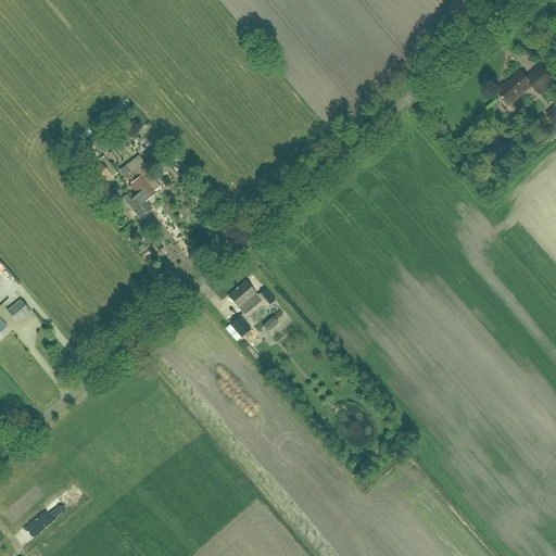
[(553,81),(547,75),(540,66),(526,78),(520,71),(496,91),(508,105),(532,86),(539,93),(553,81)]
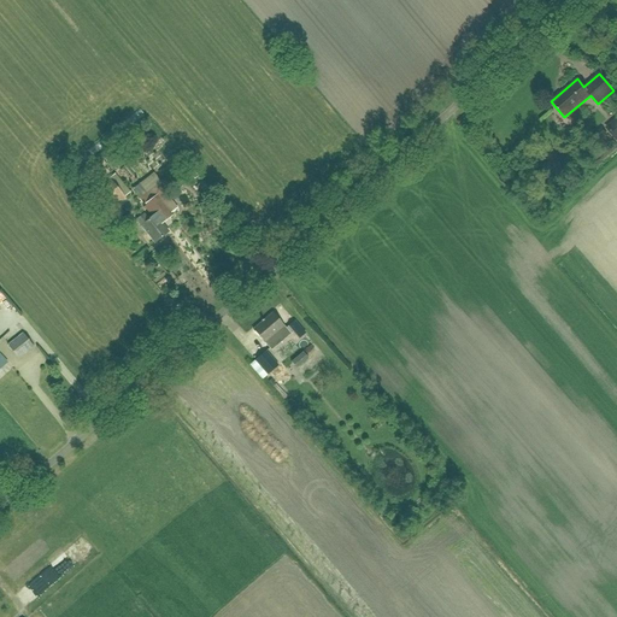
[(616,139),(616,119),(606,129),(616,140),(616,139)]
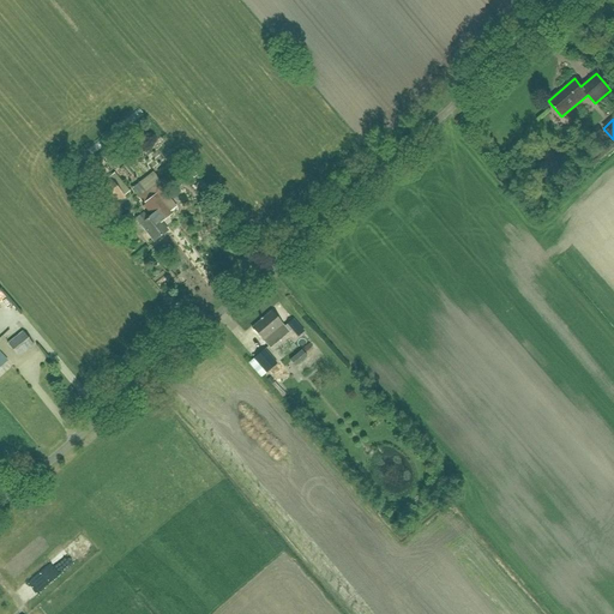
[(595,142),(605,134),(599,127),(590,136),(595,142)]
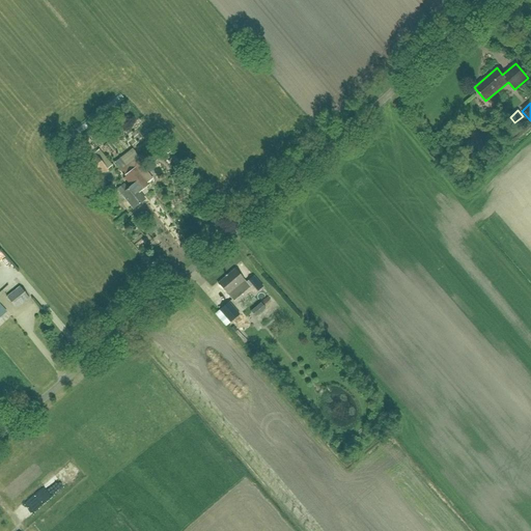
[(107,170),(93,154),(78,167),(91,184),(96,179),(100,183),(110,173),(107,170)]
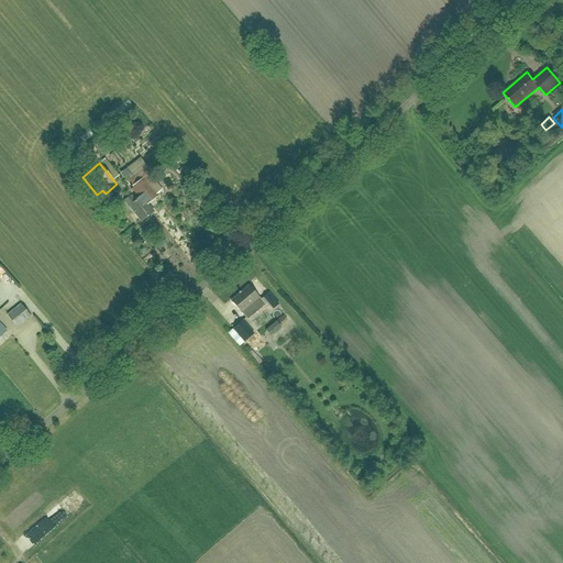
[(140,196),(135,200),(131,195),(123,200),(128,207),(128,206),(141,222),(153,212),(147,203),(157,196),(156,194),(161,190),(144,169),(127,183),(135,194),(138,192),(140,196)]
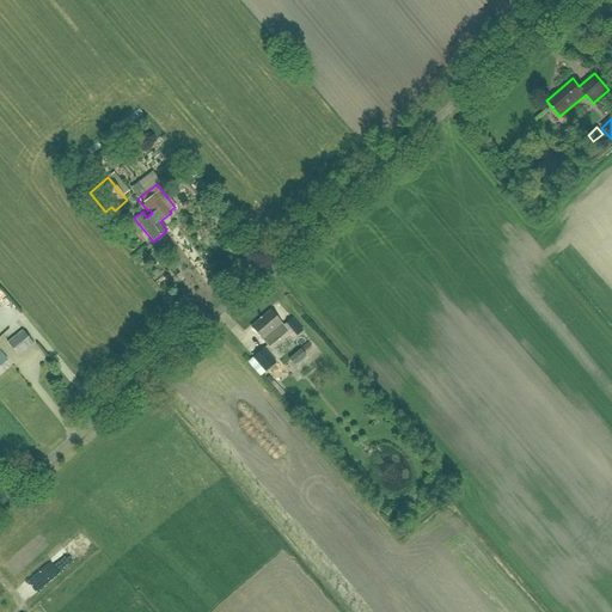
[(289,325),(287,323),(283,325),(269,310),(250,328),(269,348),(291,328),(289,325)]
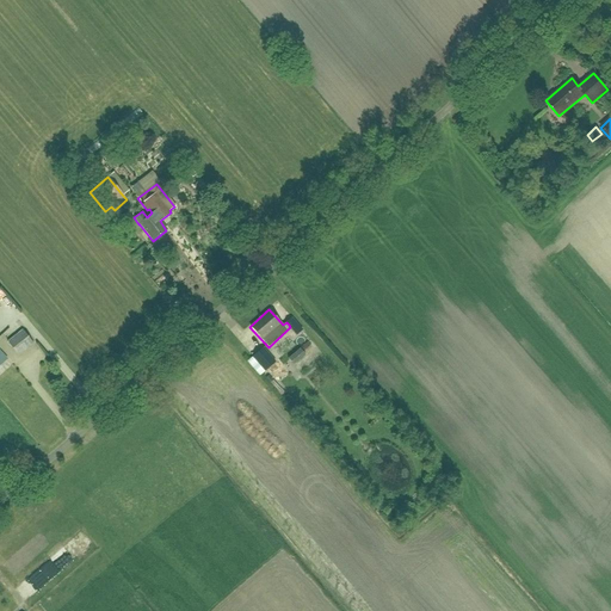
[(17,355),(32,343),(22,329),(7,341),(17,355)]
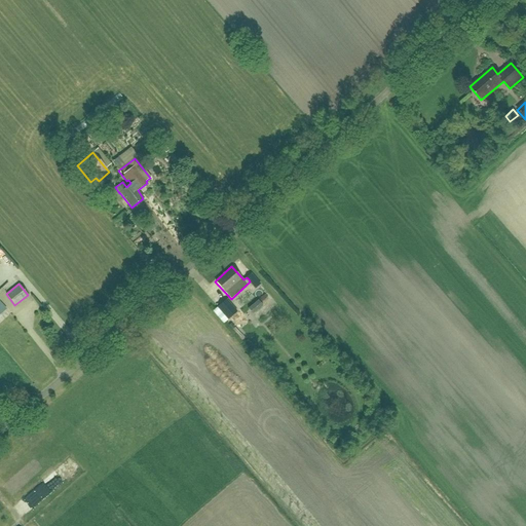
[(228,320),(237,311),(226,299),(217,307),(228,320)]
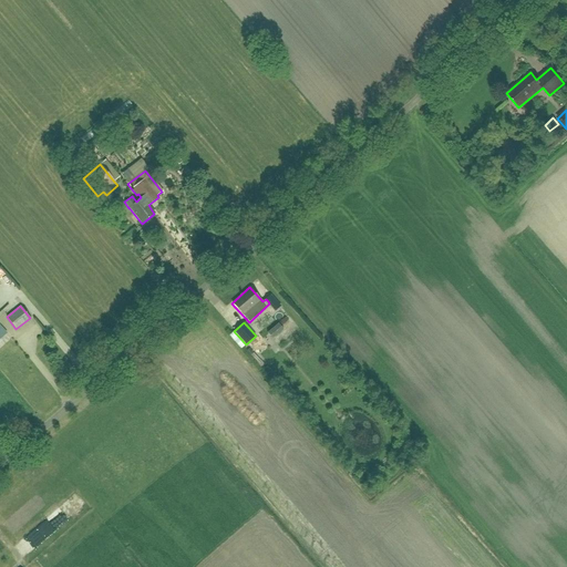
[(274,337),(284,329),(279,322),(269,330),(274,337)]
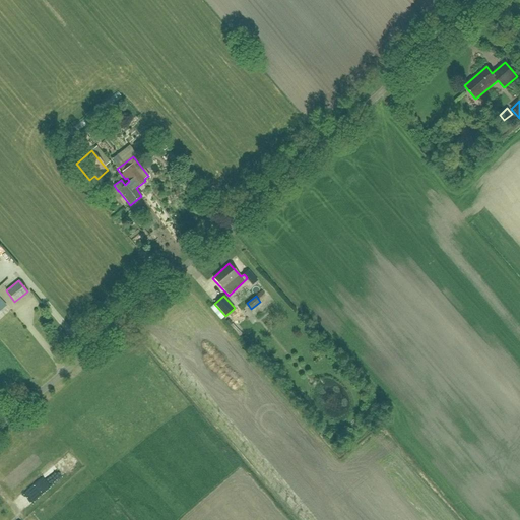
[(68,455),(54,469),(62,477),(77,463),(68,455)]
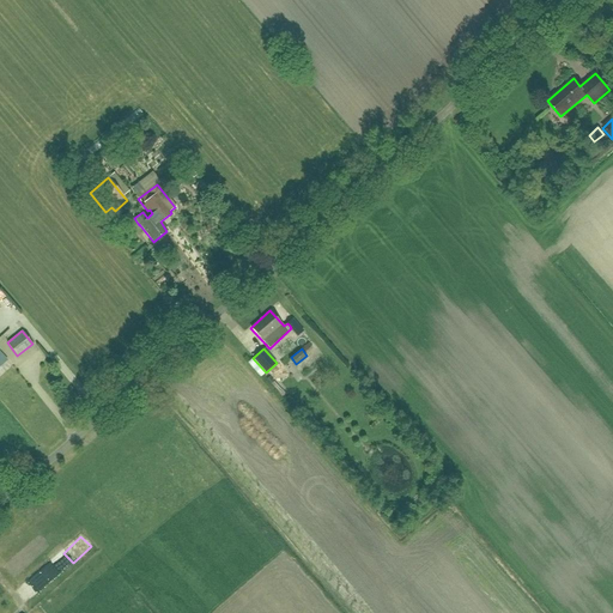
[(26,583),(42,599),(72,571),(56,554),(26,583)]
